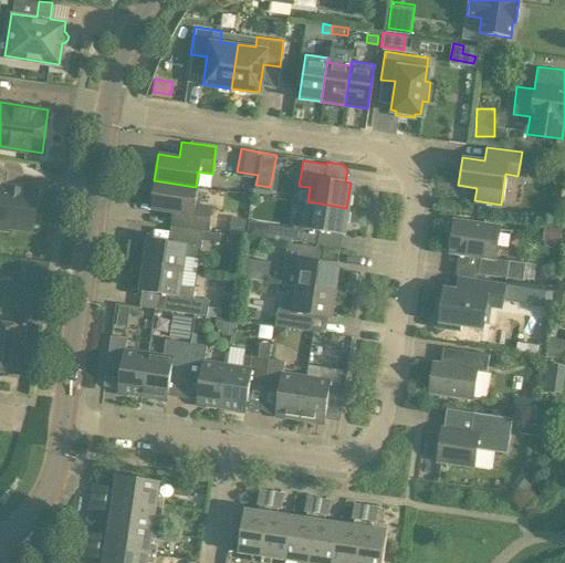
[(37,214),(33,210),(37,189),(0,184),(0,178),(2,168),(0,167),(0,226),(4,227),(6,225),(31,228),(31,226),(35,223),(37,214)]
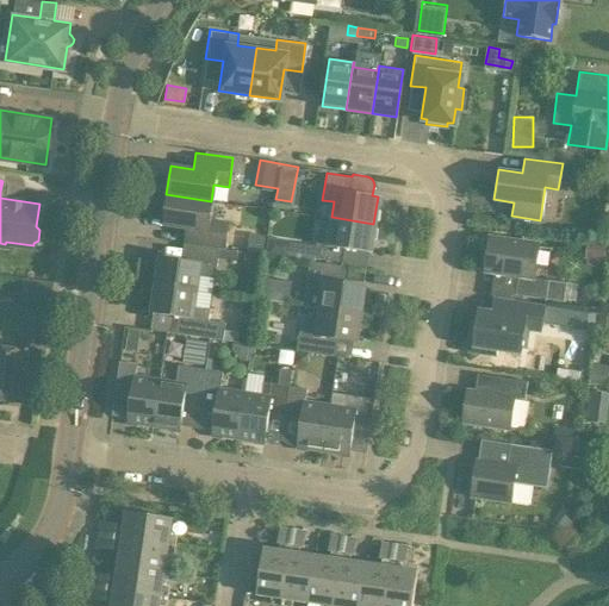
[(162,223),(185,226),(182,243),(218,248),(225,249),(229,219),(209,217),(211,201),(166,194),(162,223)]
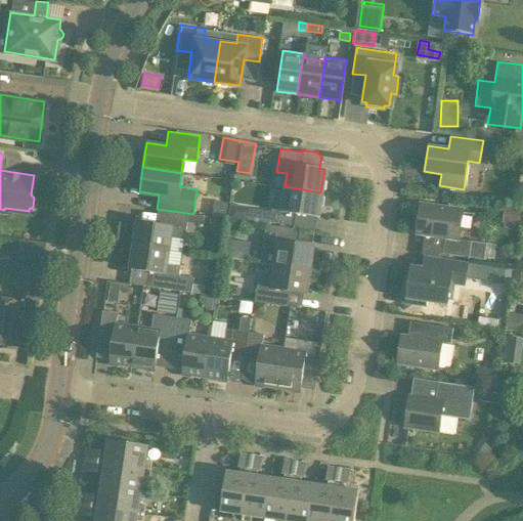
[(285,186),(282,200),(272,199),(269,221),(300,225),(302,214),(317,216),(320,192),(285,186)]
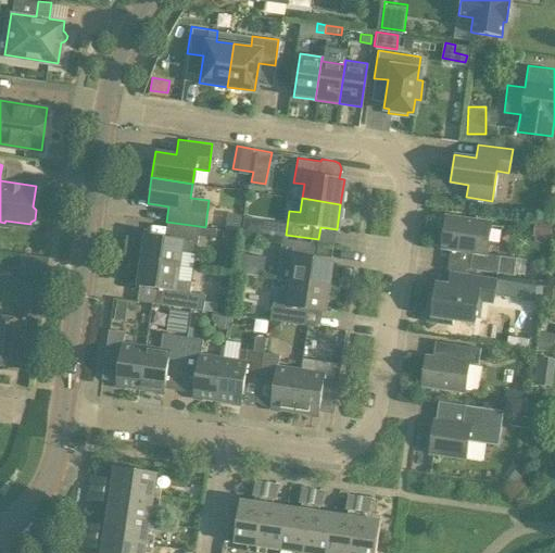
[(515,256),(484,252),(490,221),(445,215),(440,248),(471,252),(469,267),(513,274),(515,256)]
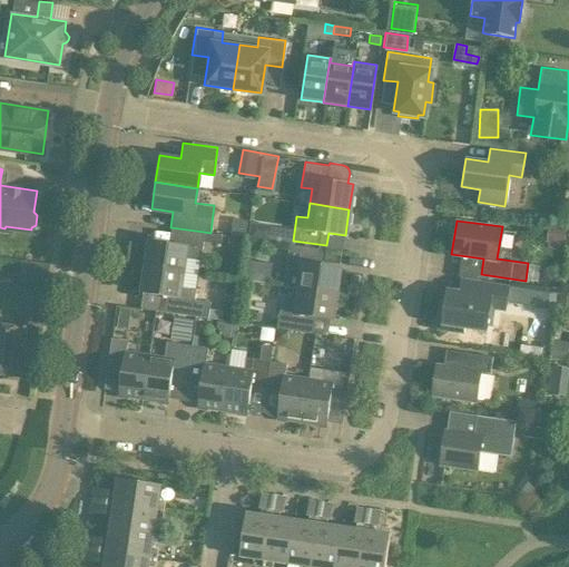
[(185,272),(187,256),(200,258),(204,232),(170,227),(168,243),(147,240),(144,265),(185,272)]
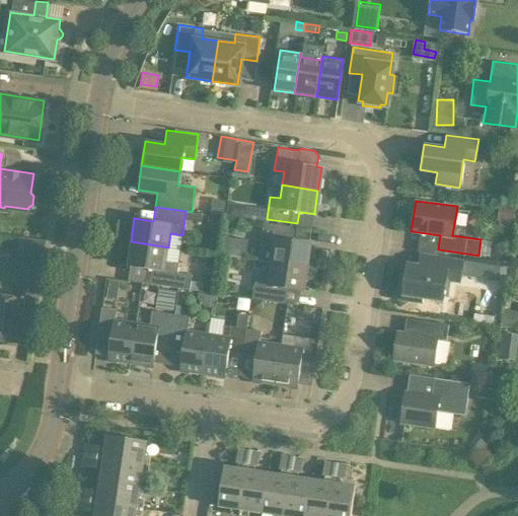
[(256,259),(270,261),(306,267),(309,244),(292,241),(294,225),(263,221),(256,259)]
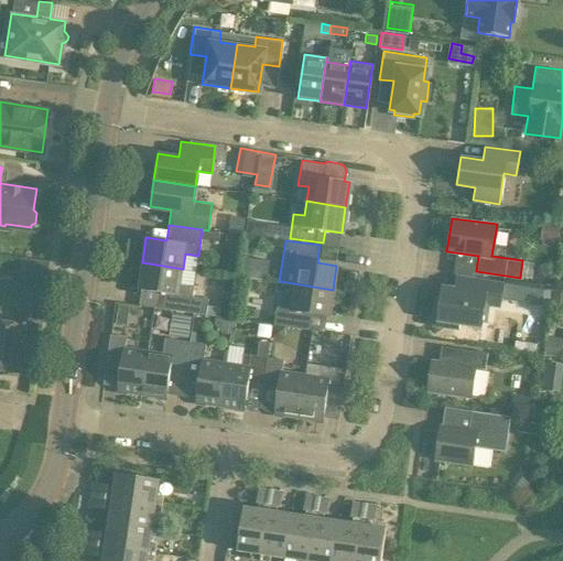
[(194,284),(181,282),(183,269),(142,262),(138,288),(160,291),(158,306),(215,315),(216,305),(207,304),(208,297),(193,294),(194,284)]
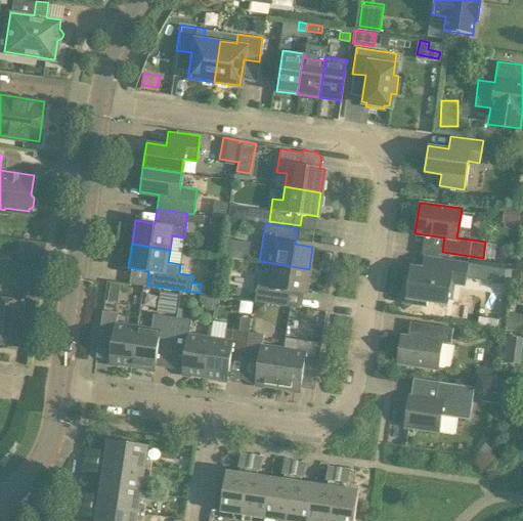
[(423,254),(422,267),(413,266),(412,275),(404,274),(403,284),(407,287),(404,302),(425,305),(426,301),(445,303),(446,298),(452,299),(454,284),(464,286),(465,278),(468,261),(423,254)]
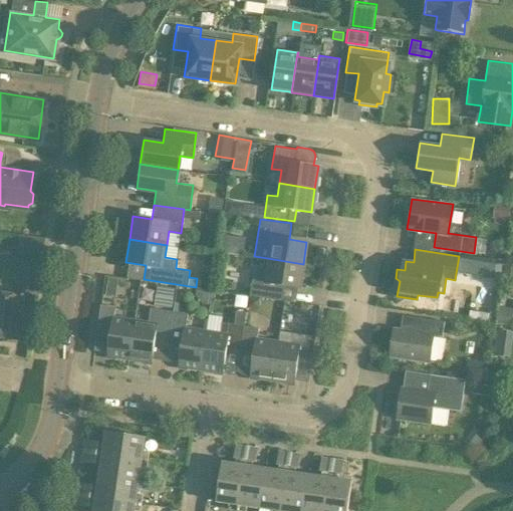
[(459,256),(456,273),(501,280),(503,262),(459,256)]
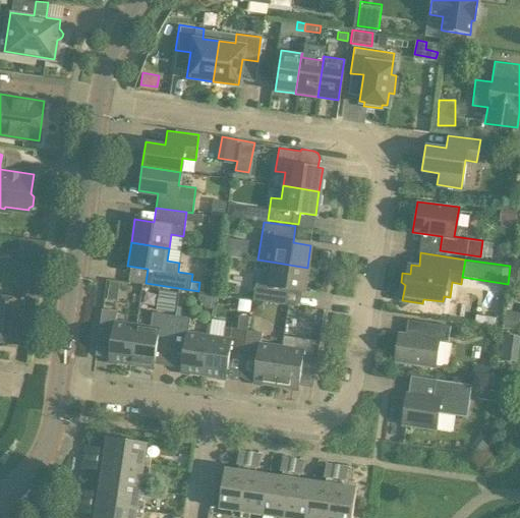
[(271,262),(270,275),(256,273),(252,298),(299,305),(301,290),(304,291),(307,268),(271,262)]
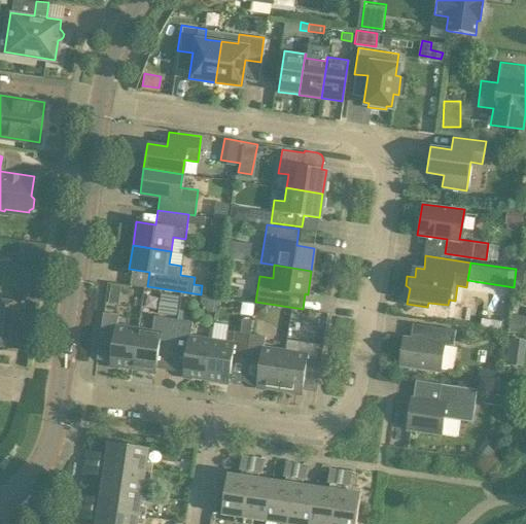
[(16,298),(38,302),(43,270),(21,266),(16,298)]
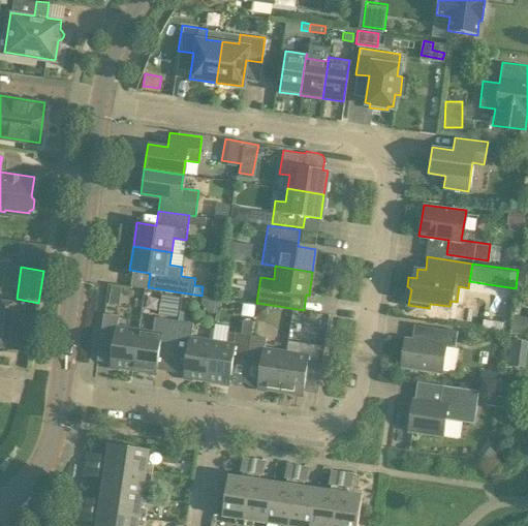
[(161,291),(157,314),(176,317),(179,294),(161,291)]
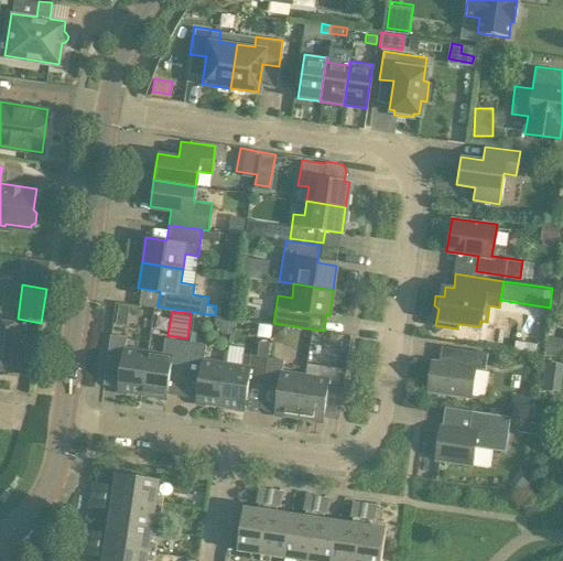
[(0,368),(17,371),(23,325),(0,321),(0,368)]
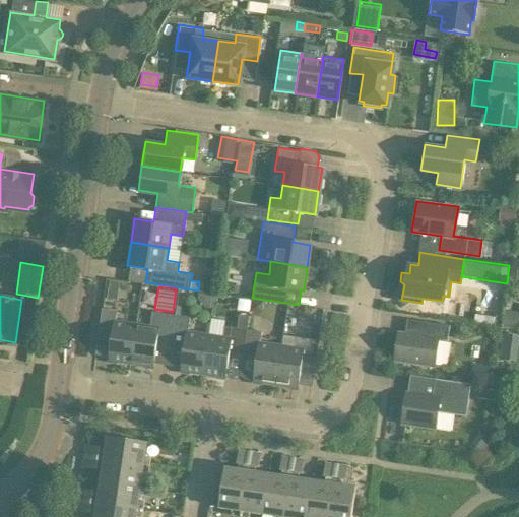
[(94,353),(108,356),(107,360),(129,363),(135,323),(115,320),(116,310),(101,307),(94,353)]
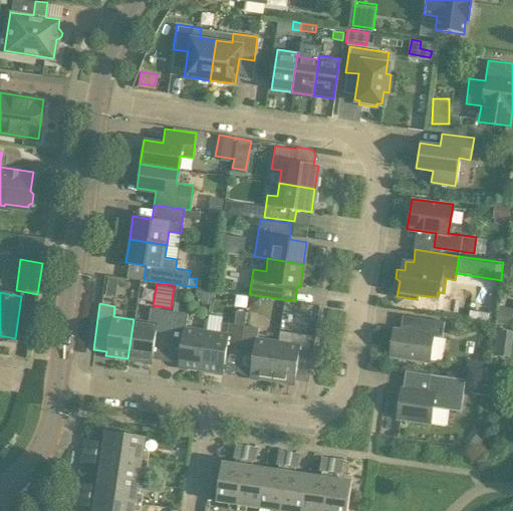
[(150,361),(153,341),(167,343),(172,310),(150,306),(148,321),(134,319),(127,358),(150,361)]
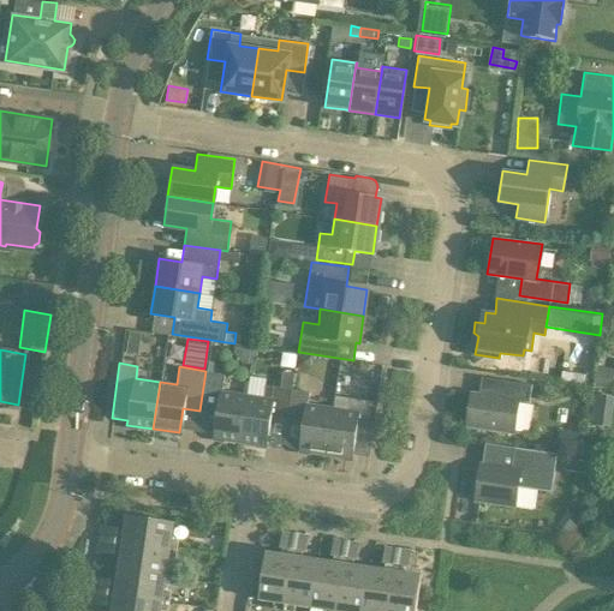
[(264,445),(269,419),(286,421),(291,388),(293,372),(281,370),(279,385),(264,384),(262,396),(246,394),(239,442),(264,445)]
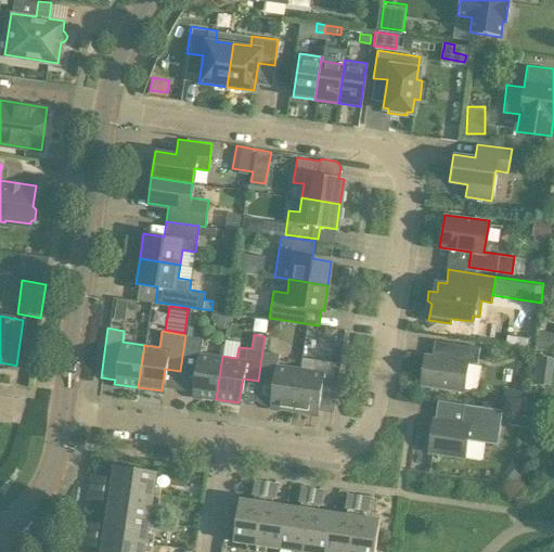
[(222,356),(200,352),(202,337),(185,335),(180,371),(194,373),(191,395),(216,399),(222,356)]
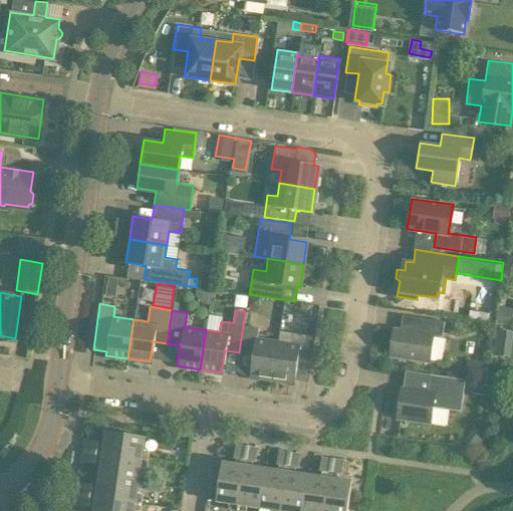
[(469,310),(468,318),(495,321),(496,314),(469,310)]
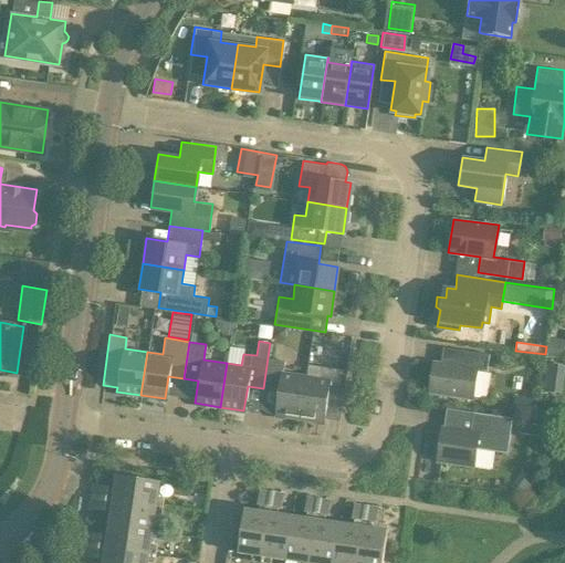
[(442,346),(440,362),(432,361),(428,392),(471,398),(475,368),(485,369),(488,353),(442,346)]
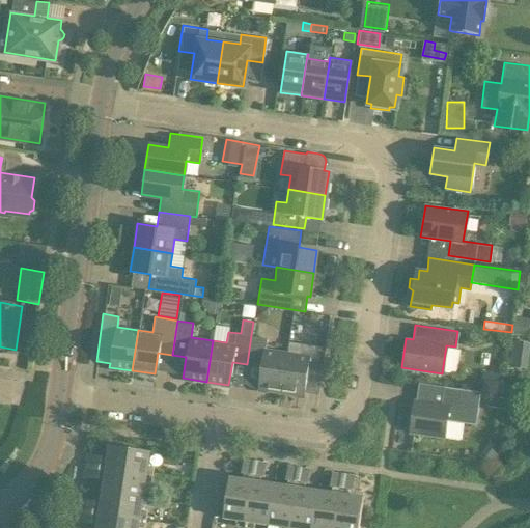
[(286,352),(265,349),(267,337),(251,335),(247,364),(260,366),(257,389),(280,392),(286,352)]
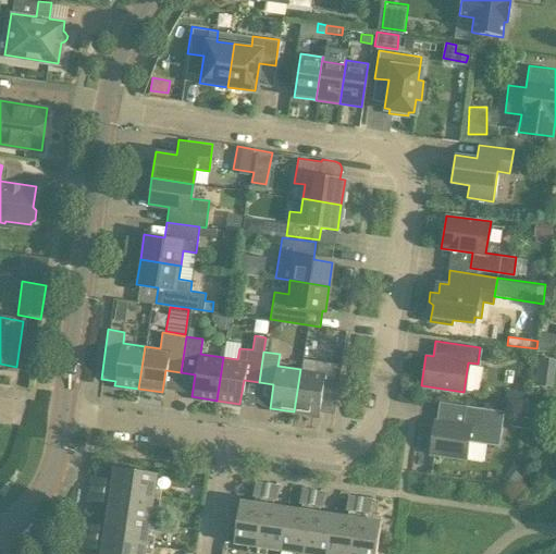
[(536,382),(553,383),(555,359),(539,358),(536,382)]
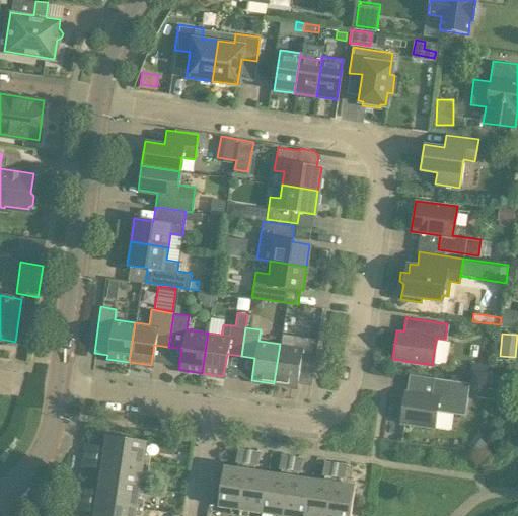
[(296,387),(296,382),(310,384),(317,339),(294,335),(293,346),(280,344),(274,383),(296,387)]
